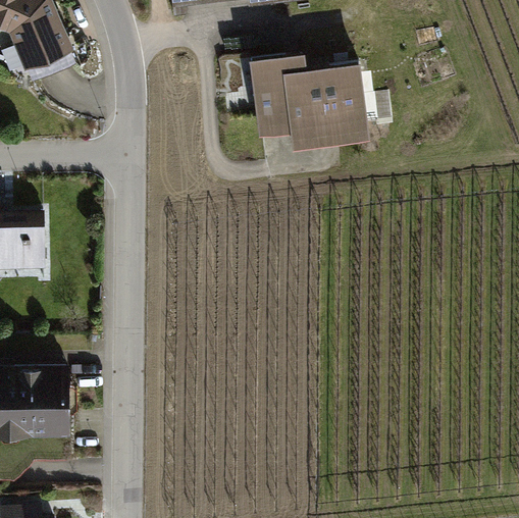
[(0,31),(10,36),(24,69),(75,50),(52,0),(0,0),(0,31)]
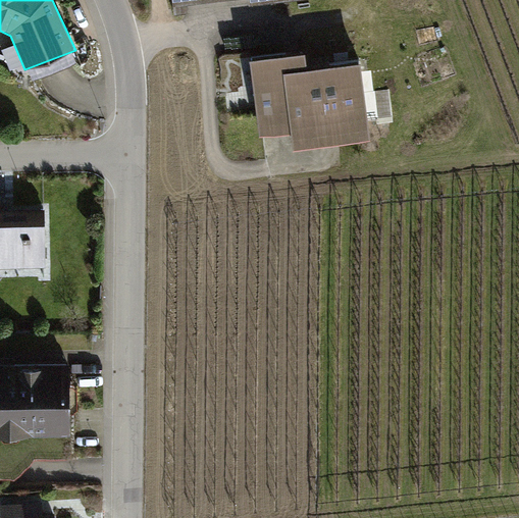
[(167,0),(168,9),(244,0),(246,7),(300,0),(167,0)]
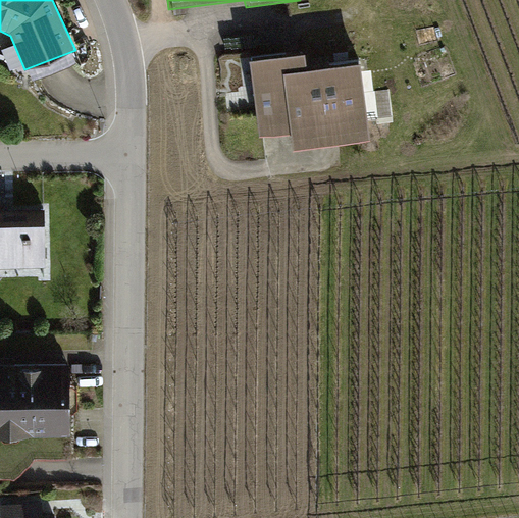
[(368,143),(358,63),(304,70),(302,56),(249,63),(258,136),(288,132),(290,153),(368,143)]
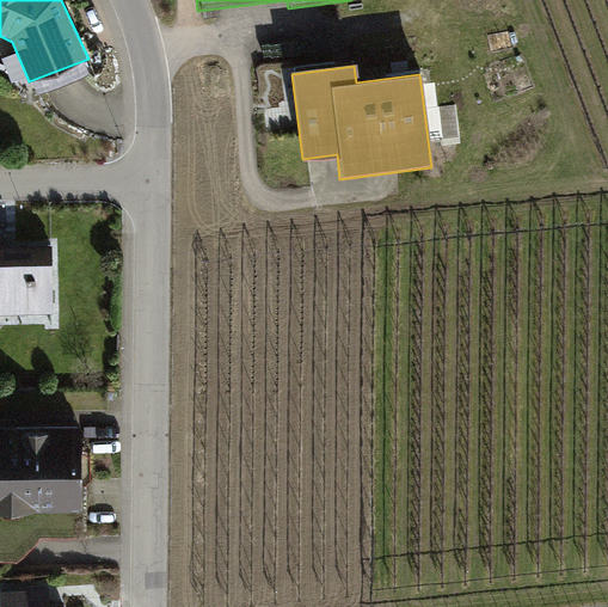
[(0,316),(54,313),(53,249),(0,250),(0,316)]
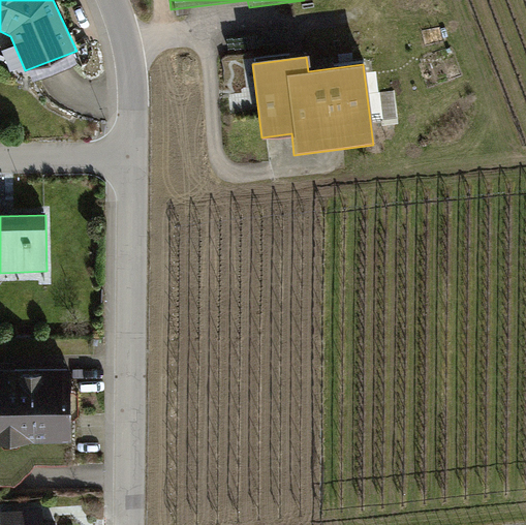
[(72,368),(0,369),(0,440),(73,440),(72,368)]
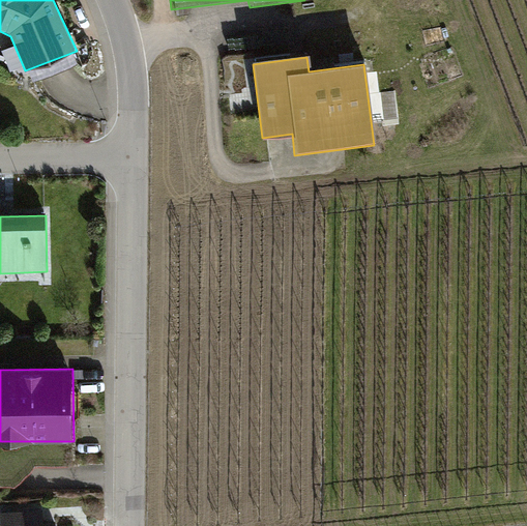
[(39,514),(0,516),(0,525),(56,525),(56,524),(40,525),(39,514)]
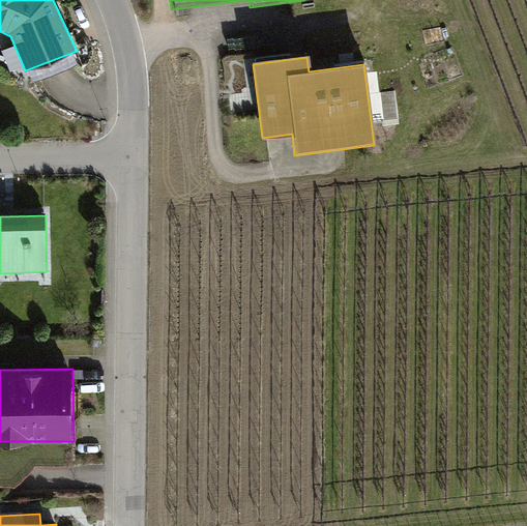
All buildings are outlined.
